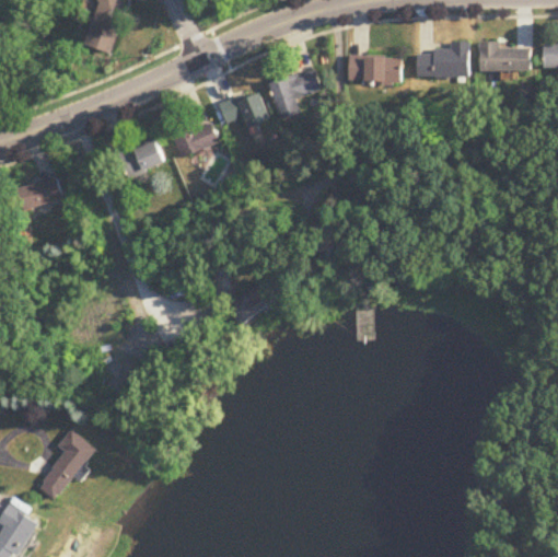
[(95,0),(83,45),(112,53),(126,0),(95,0)]
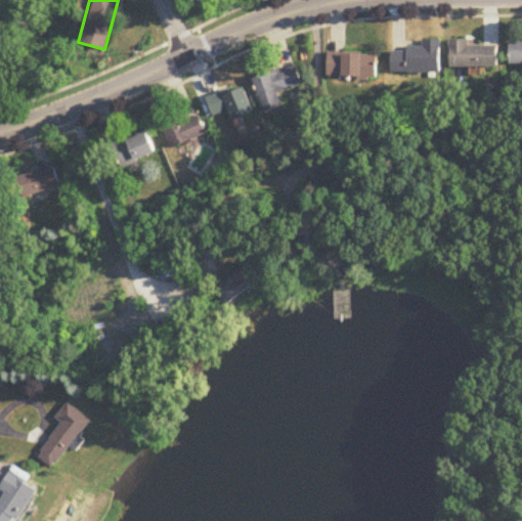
[(521,37),(509,38),(509,61),(521,61),(521,37)]
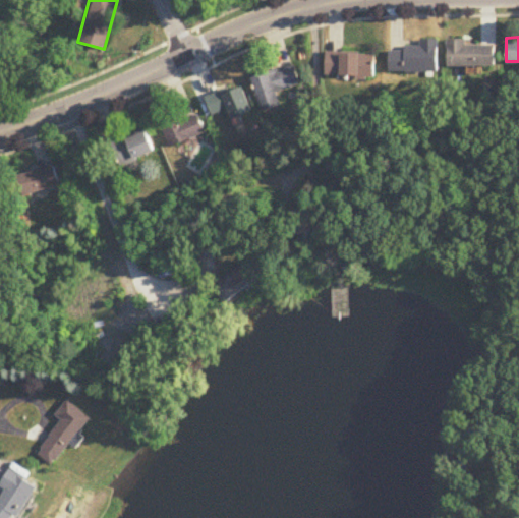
[(438,38),(419,38),(419,47),(389,47),(389,71),(438,71),(438,38)]
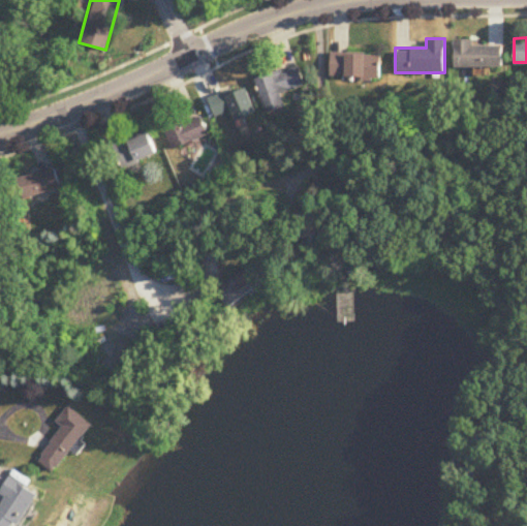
[(501,44),(473,44),(473,38),(454,38),(454,65),(501,65),(501,44)]
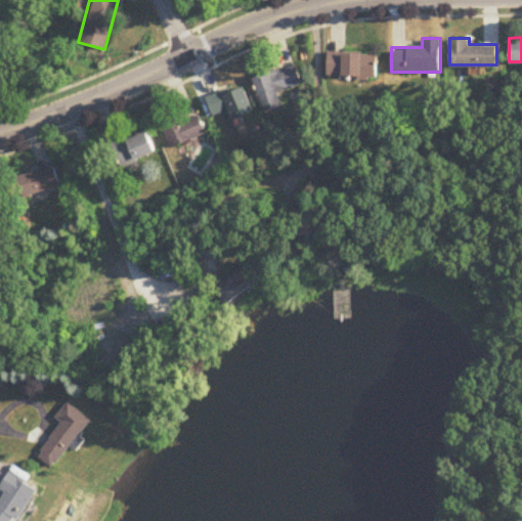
[(377,51),(327,51),(327,77),(377,77),(377,51)]
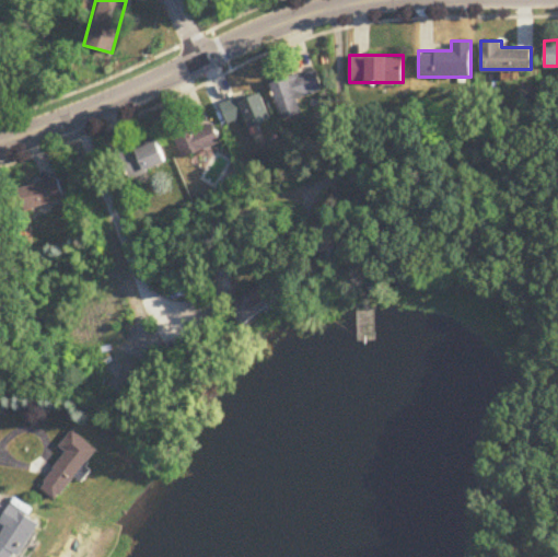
[(280,119),(301,114),(297,97),(321,91),(315,69),(270,82),(280,119)]
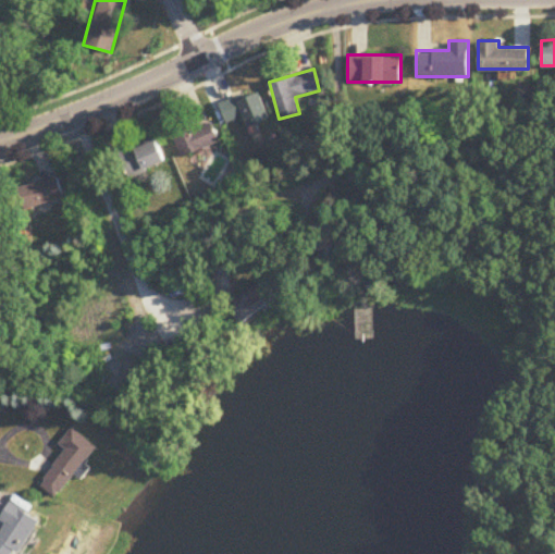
[(243,117),(246,125),(268,119),(258,89),(219,102),(225,122),(243,117)]
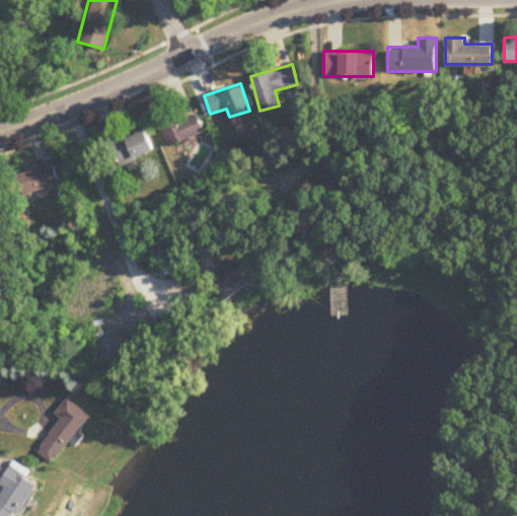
[(203,132),(196,114),(180,119),(177,109),(157,118),(167,145),(203,132)]
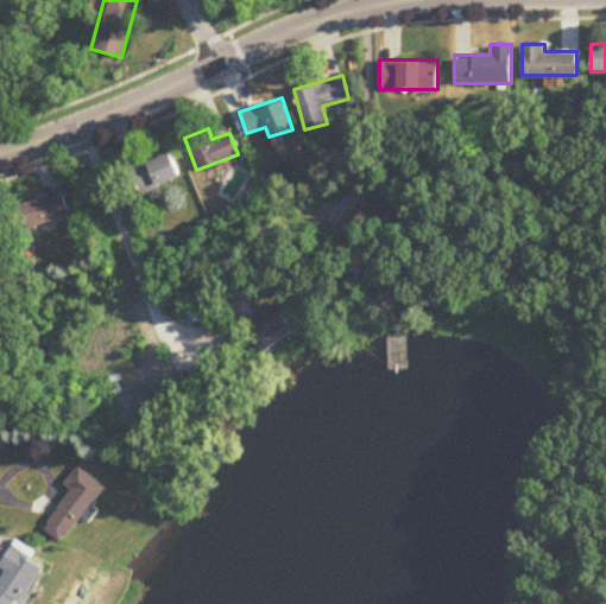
[(128,166),(140,192),(180,176),(168,150),(128,166)]
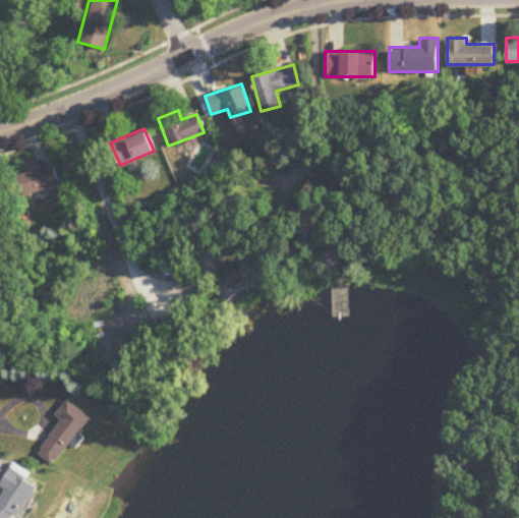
[(23,195),(60,184),(53,163),(16,174),(23,195)]
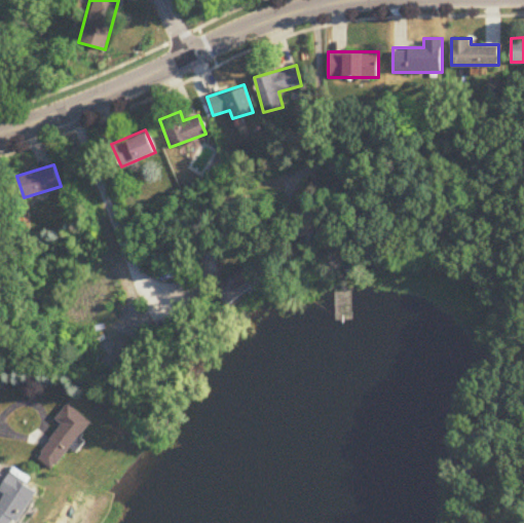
[(263,284),(251,266),(217,290),(229,307),(263,284)]
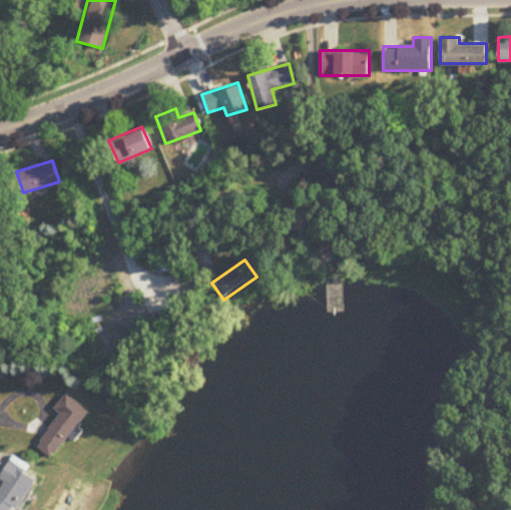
[(60,413),(35,444),(51,456),(88,410),(65,393),(53,408),(60,413)]
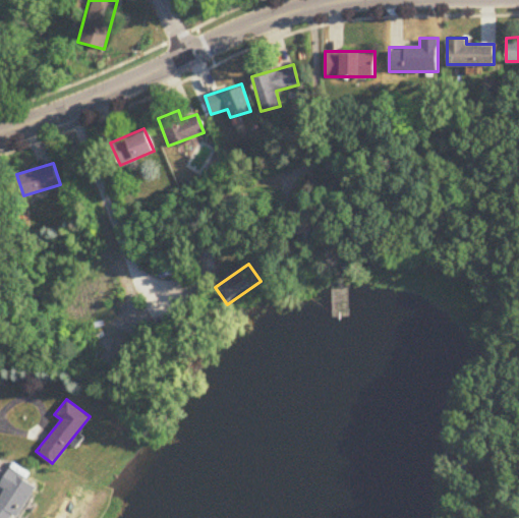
[(0,508),(17,517),(35,481),(22,475),(26,467),(13,461),(0,486),(0,508)]
